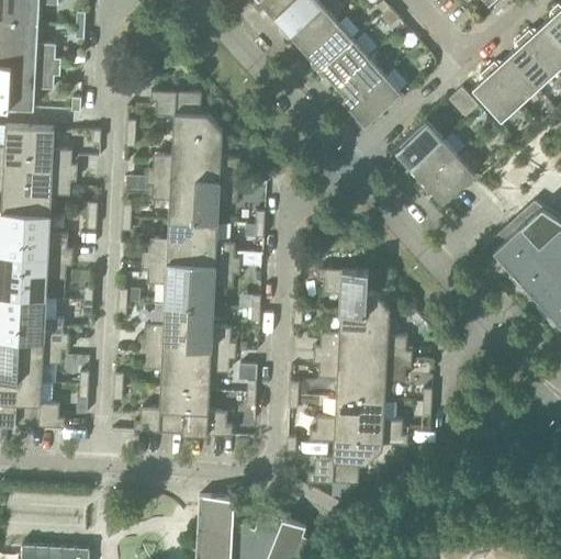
[(0,22),(12,23),(13,0),(0,0),(0,22)]
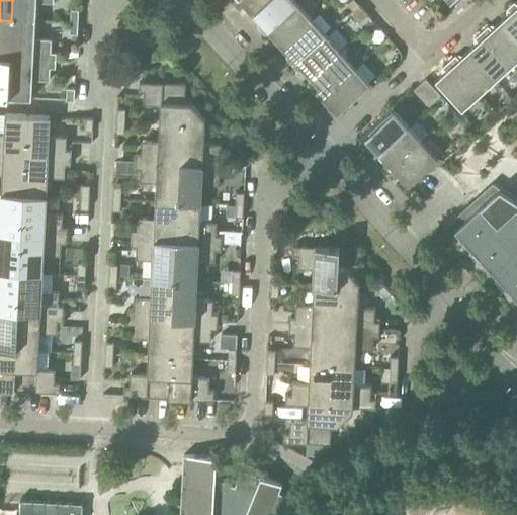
[(12,0),(11,21),(35,22),(36,4),(53,5),(53,0),(12,0)]
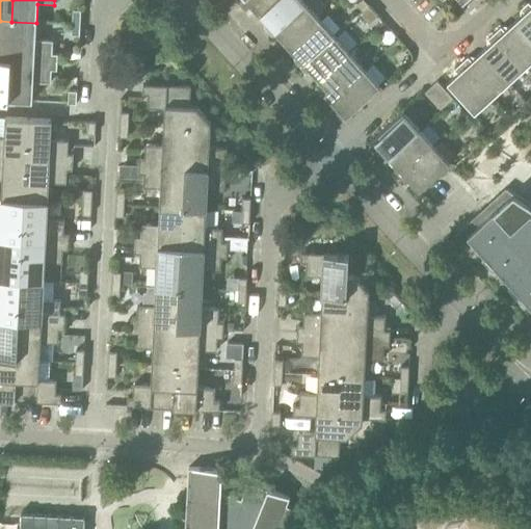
[(249,6),(259,16),(276,0),(242,0),(240,3),(246,9),(249,6)]
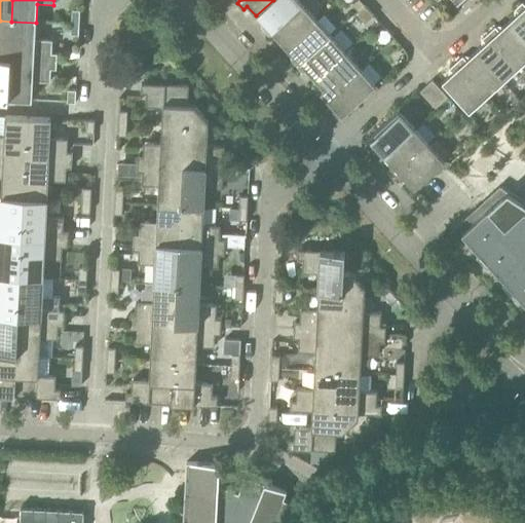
[(300,5),(295,0),(273,0),(256,15),(264,26),(261,29),(266,35),(300,5)]
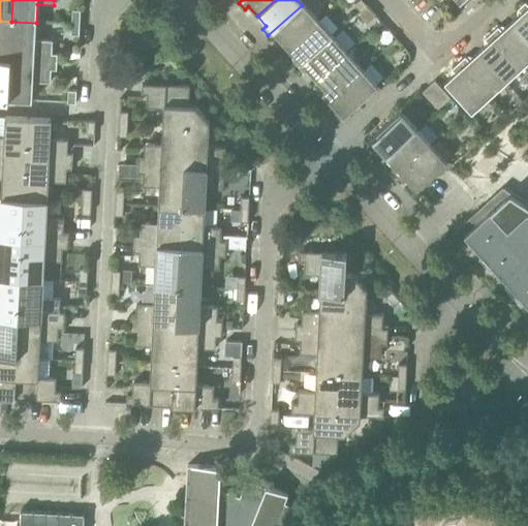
[(361,2),(355,7),(360,12),(365,7),(361,2)]
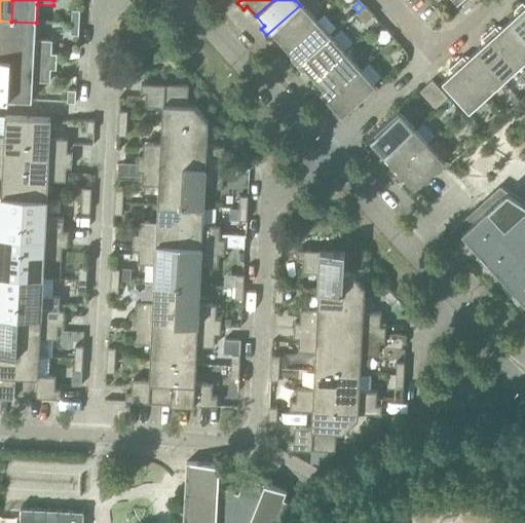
[(518,15),(508,24),(524,42),(524,7),(522,4),(515,11),(518,15)]
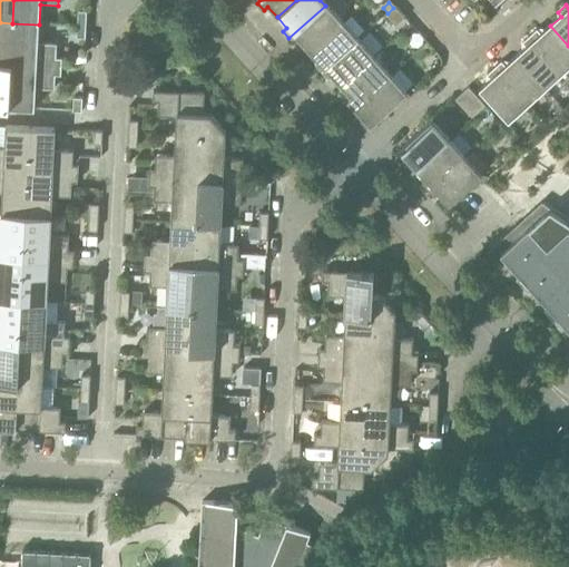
[(342,23),(325,6),(288,38),(296,46),(300,42),(308,52),(342,23)]
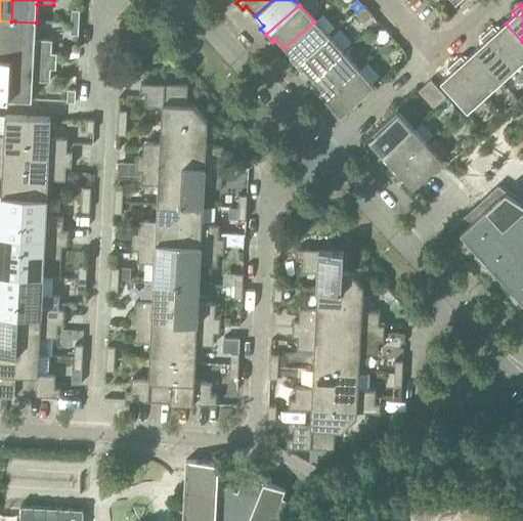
[(363,27),(364,26),(372,18),(362,8),(353,15),(363,27)]
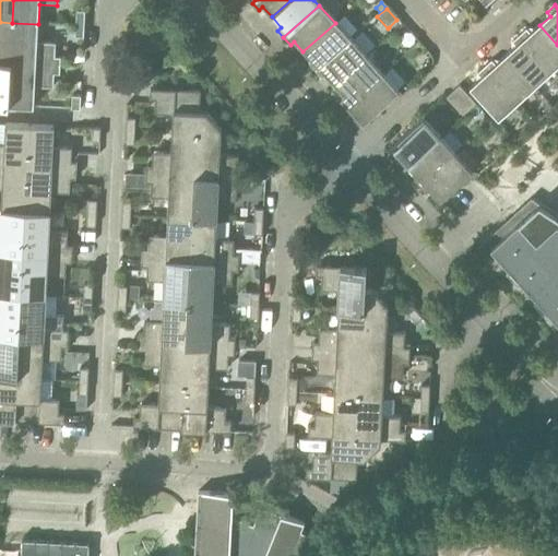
[(76,13),(75,26),(84,26),(85,14),(76,13)]
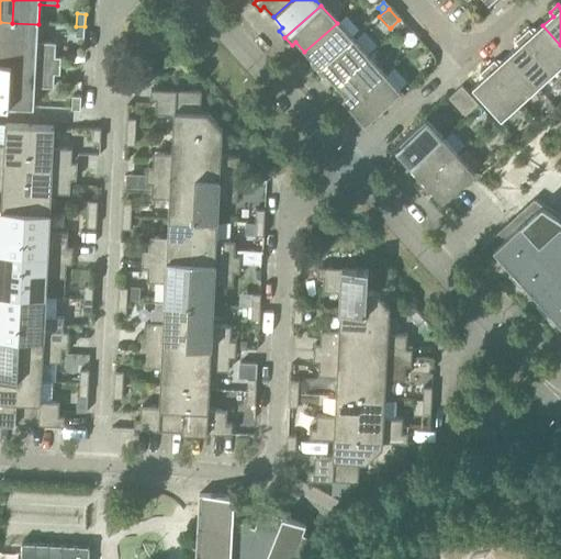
[(0,65),(11,66),(12,23),(0,22),(0,65)]
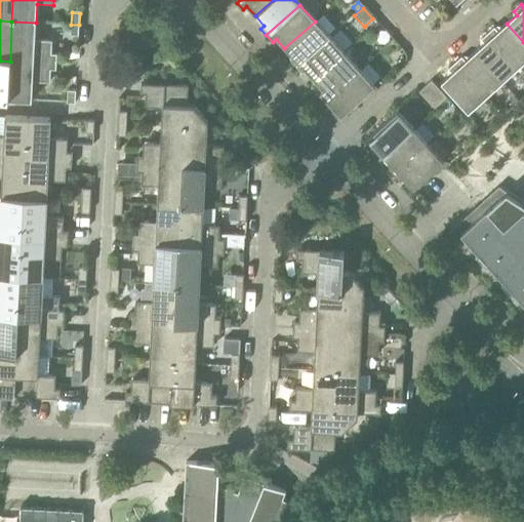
[(36,23),(11,22),(10,62),(56,64),(56,55),(51,55),(52,42),(35,41),(36,23)]
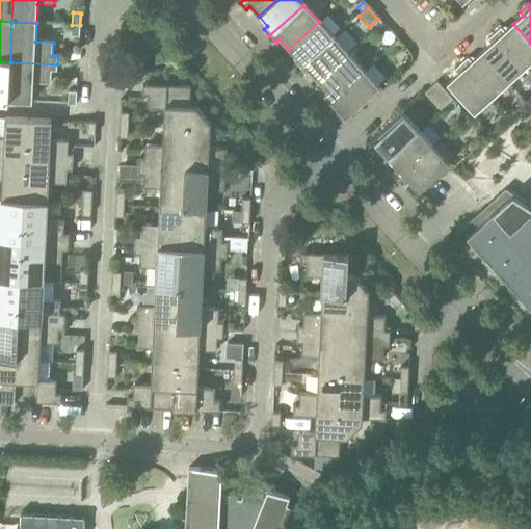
[(334,38),(319,22),(288,49),(297,59),(293,62),(299,69),(334,38)]
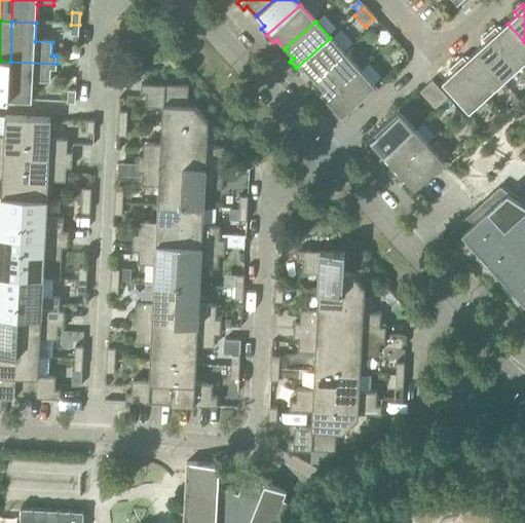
[(519,69),(524,63),(524,42),(508,24),(498,33),(495,29),(488,35),(519,69)]
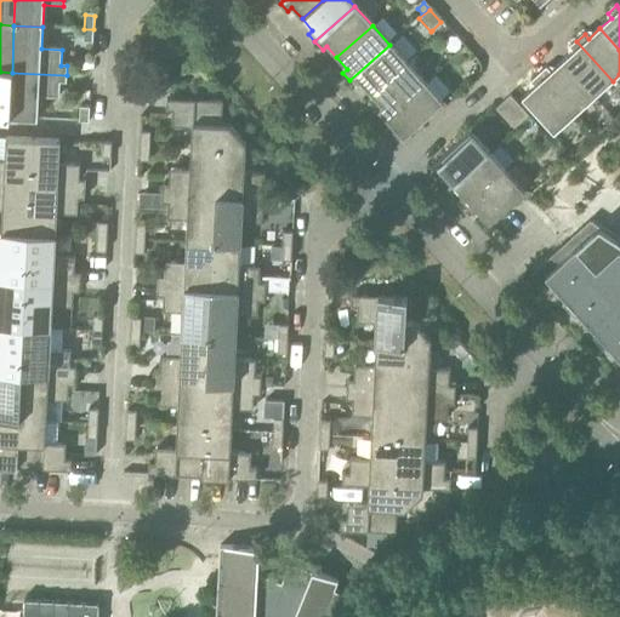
[(94,44),(94,29),(84,29),(84,44),(94,44)]
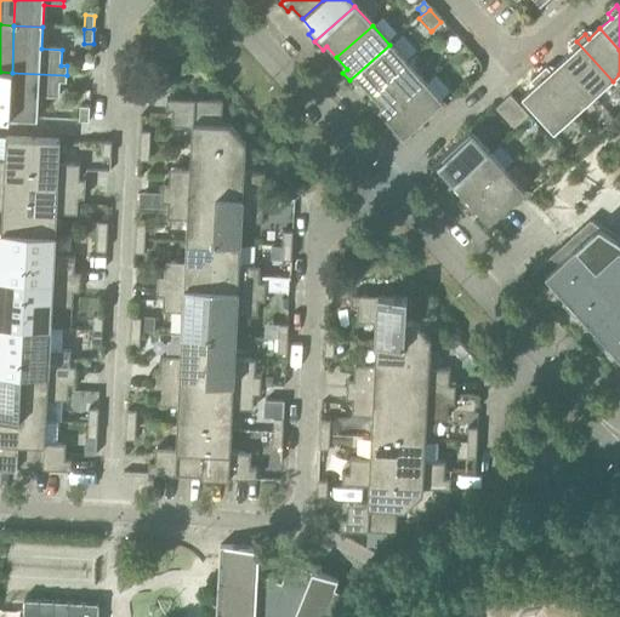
[(573,53),(562,63),(593,98),(613,81),(576,41),(568,49),(573,53)]
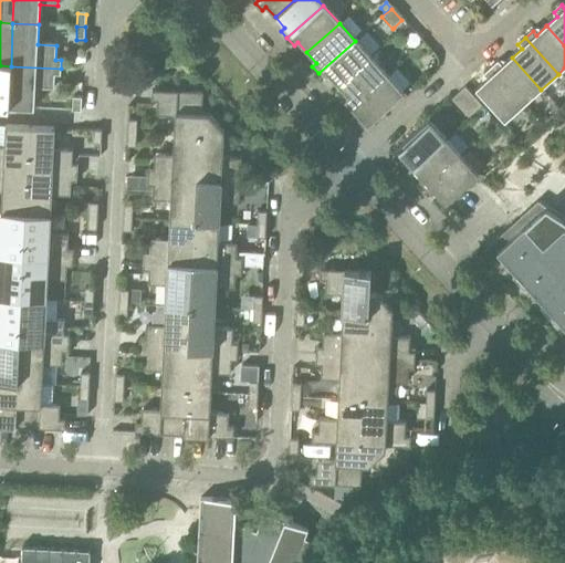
[(330,77),(338,87),(372,59),(355,41),(318,73),(325,81),(330,77)]
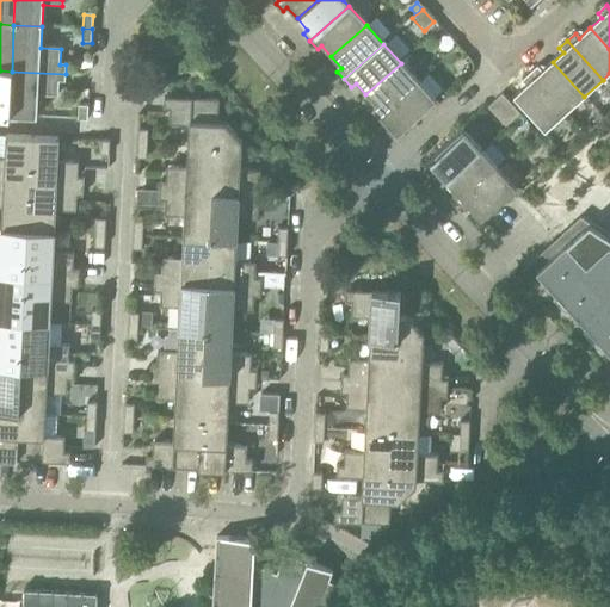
[(565,115),(584,97),(553,62),(542,72),(537,67),(529,75),(565,115)]
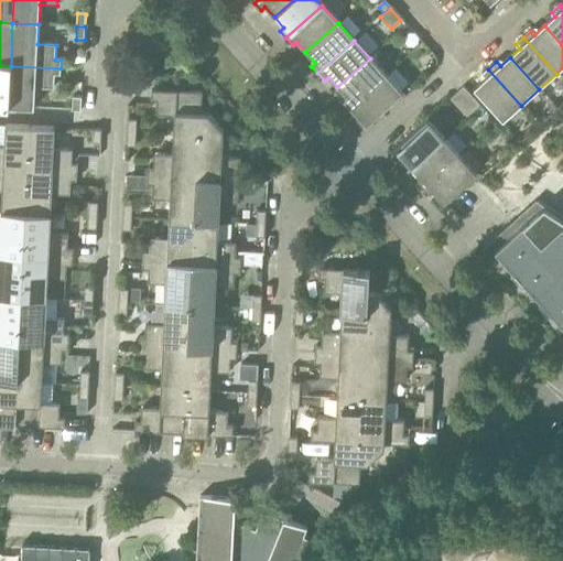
[(386,76),(370,58),(337,87),(347,98),(344,101),(349,108),(386,76)]
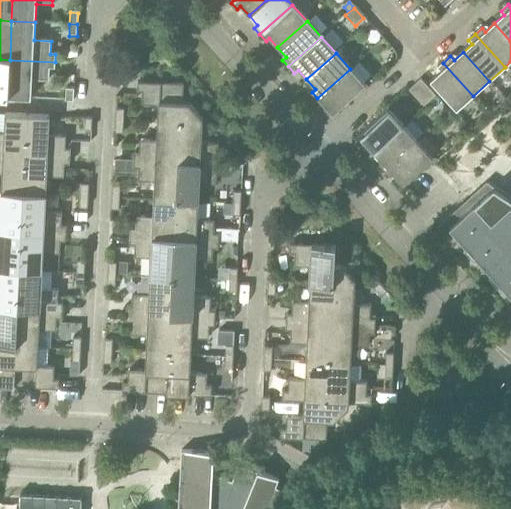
[(0,98),(8,99),(10,60),(0,59),(0,98)]
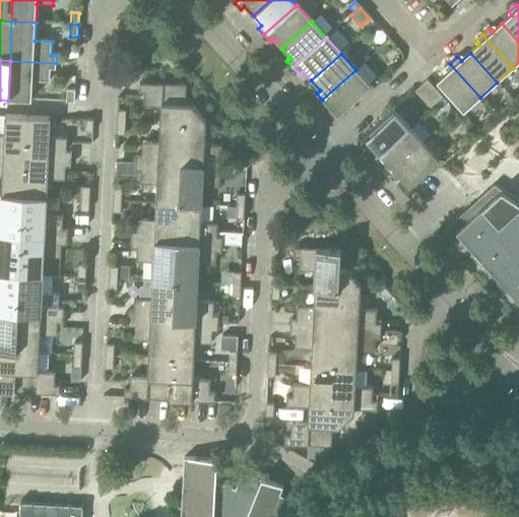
[(56,63),(10,61),(8,101),(31,102),(33,82),(50,83),(50,70),(55,70),(56,63)]
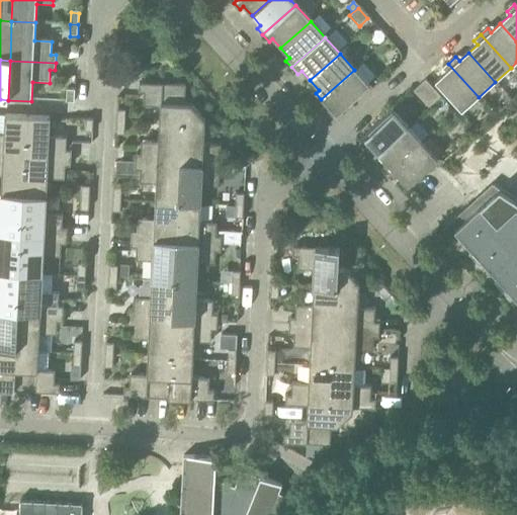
[(462,112),(479,97),(448,64),(442,69),(445,73),(435,82),(462,112)]
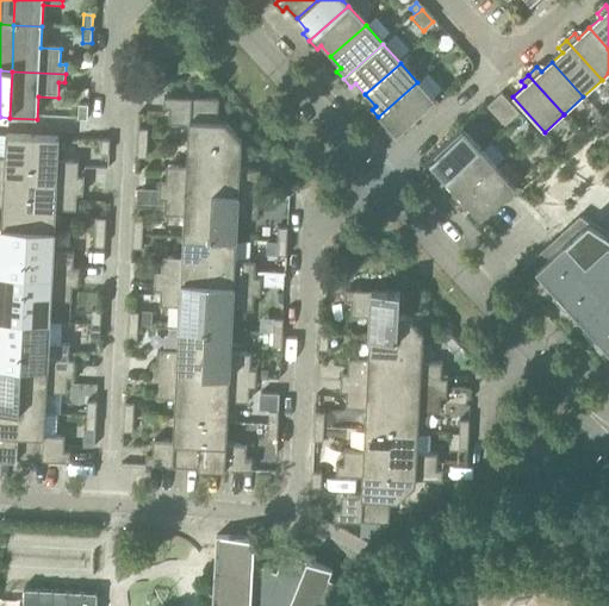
[(435,102),(417,82),(378,117),(397,137),(435,102)]
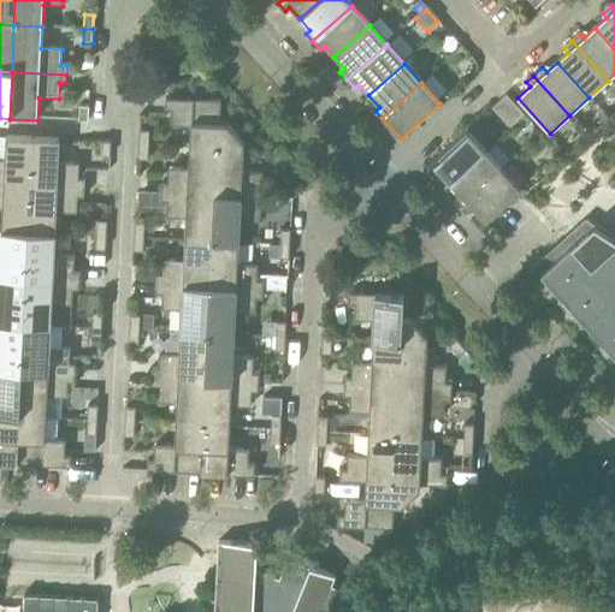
[(492,110),(509,130),(524,117),(506,97),(492,110)]
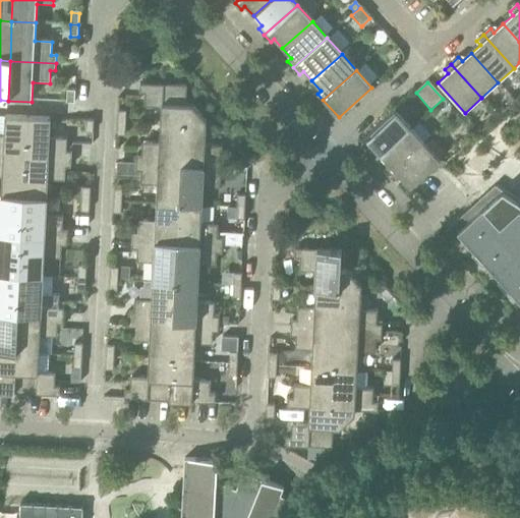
[(161,108),(161,126),(182,127),(205,129),(206,123),(191,107),(184,107),(185,88),(140,85),(139,94),(145,94),(145,107),(161,108)]
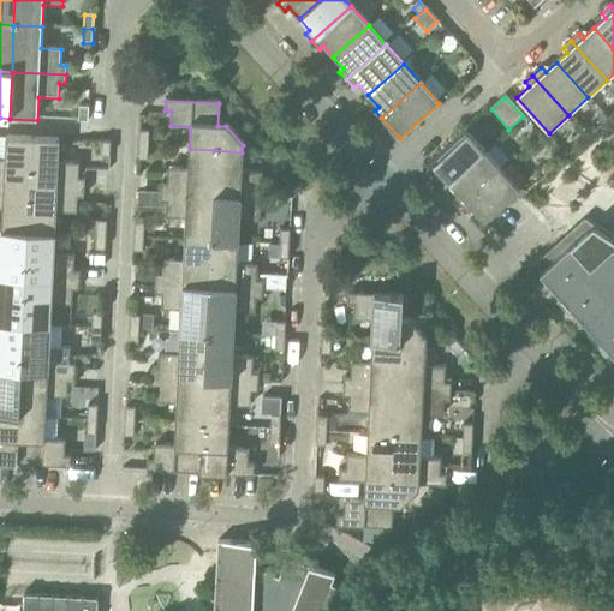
[(89,108),(79,108),(78,123),(88,123),(89,108)]
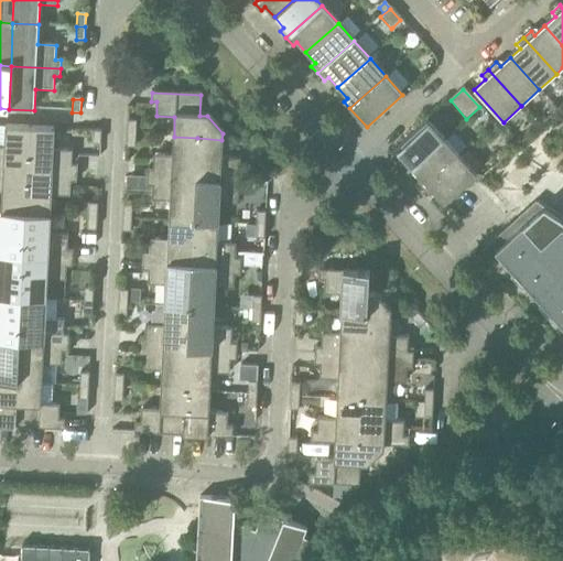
[(136,121),(128,121),(127,135),(136,135),(136,121)]
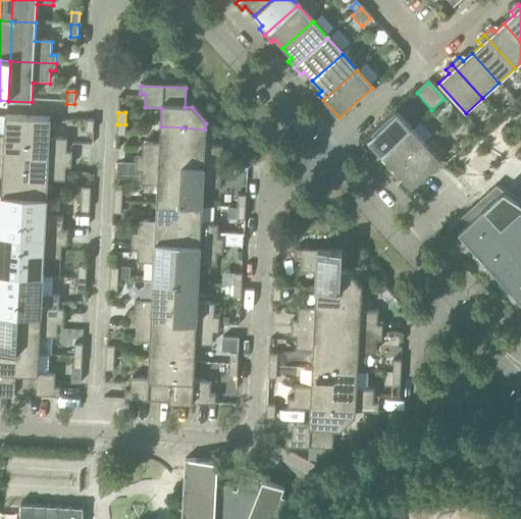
[(372,147),(381,157),(411,130),(396,112),(362,143),(369,150),(372,147)]
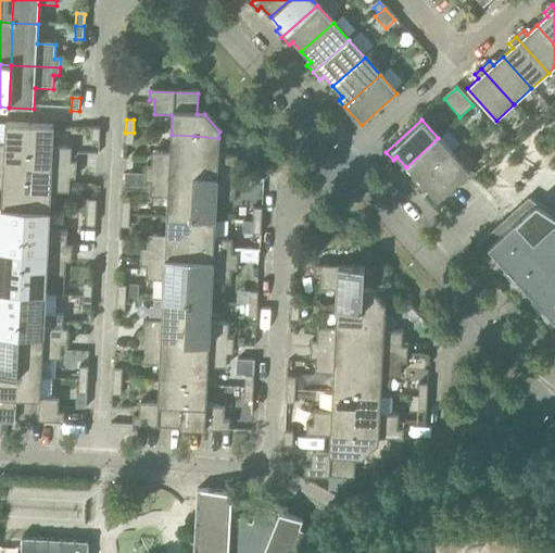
[(0,167),(27,170),(29,127),(5,126),(4,147),(0,146),(0,167)]
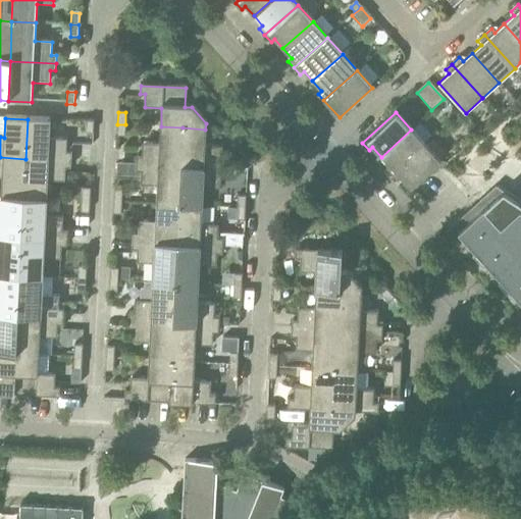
[(51,120),(28,119),(25,159),(70,161),(71,154),(66,154),(66,141),(50,140),(51,120)]
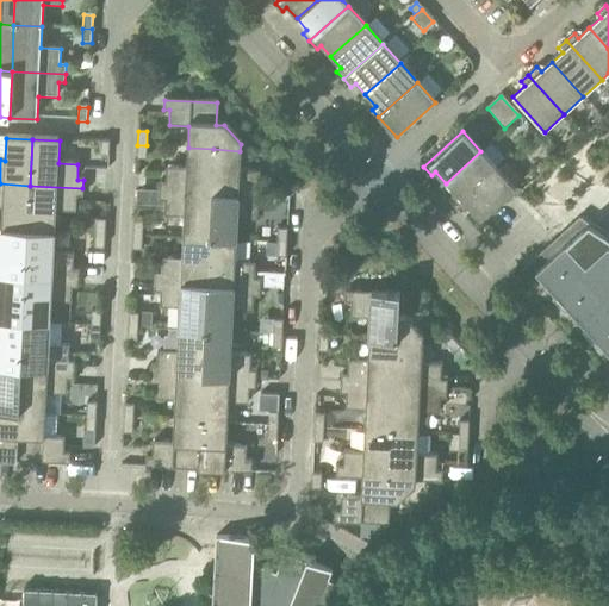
[(109,143),(100,143),(99,156),(109,157),(109,143)]
